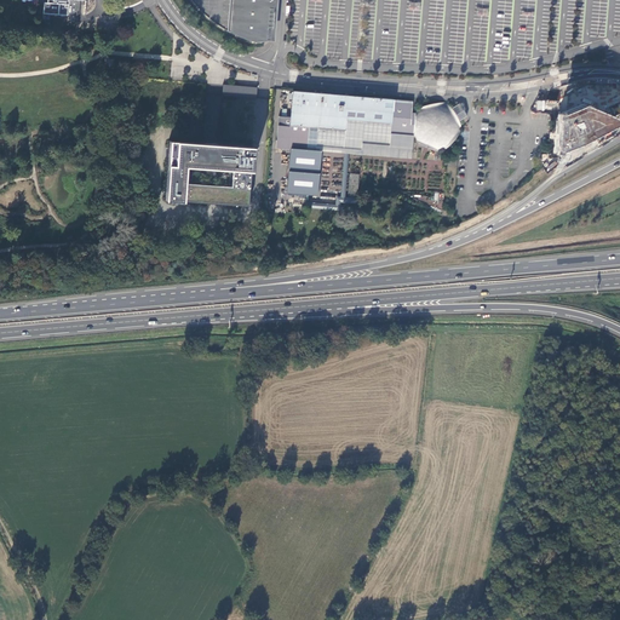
[(47,0),(47,4),(44,4),(44,15),(68,17),(68,15),(79,15),(80,1),(85,1),(84,0),(47,0)]
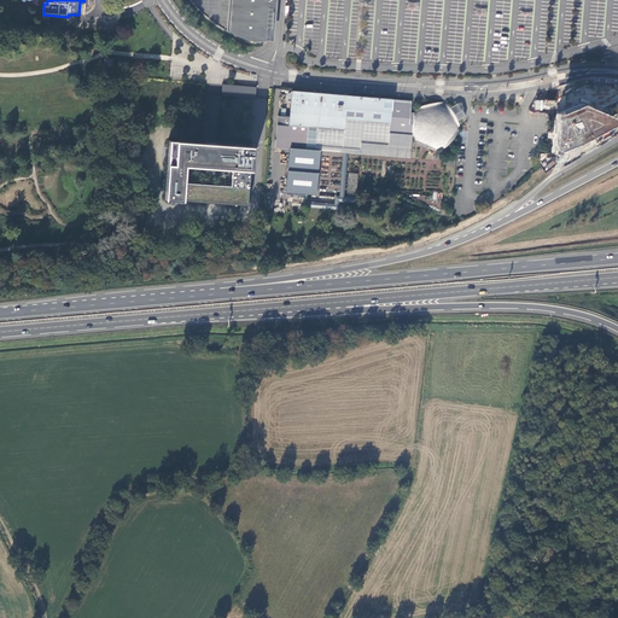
[(263,41),(267,0),(190,0),(193,3),(197,7),(208,18),(213,22),(219,27),(226,30),(228,31),(238,36),(245,39),(250,41),(254,42),(263,41)]
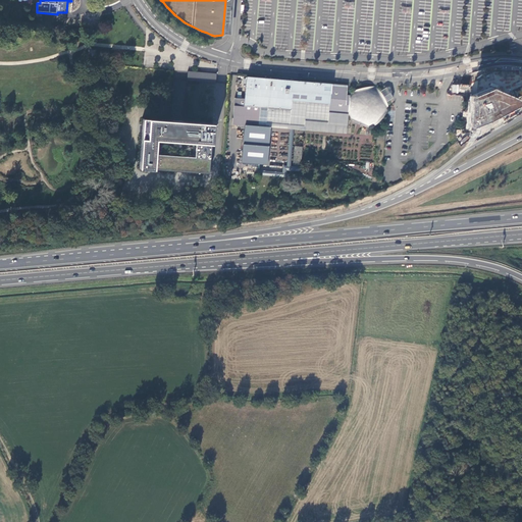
[(215,84),(215,74),(187,72),(186,81),(215,84)]
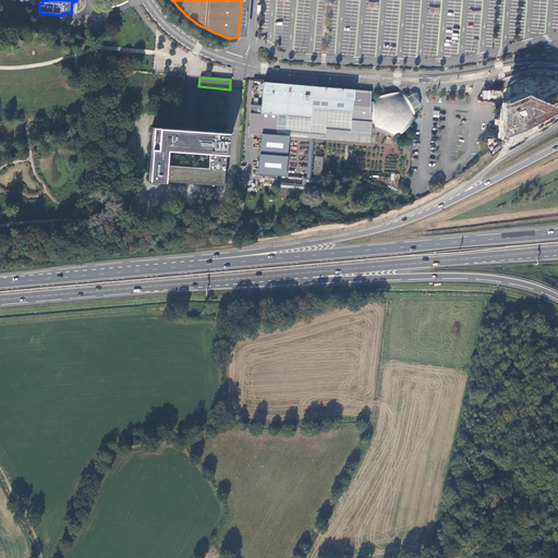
[(416,119),(415,118),(416,117),(413,109),(416,107),(421,105),(413,94),(410,95),(407,97),(401,93),(374,100),(373,112),(370,112),(372,92),(263,83),(261,107),(250,106),(249,114),(249,133),(262,134),(283,136),(284,131),(325,135),(326,129),(350,131),(350,133),(371,134),(372,122),(373,125),(398,136),(413,122),(416,119)]
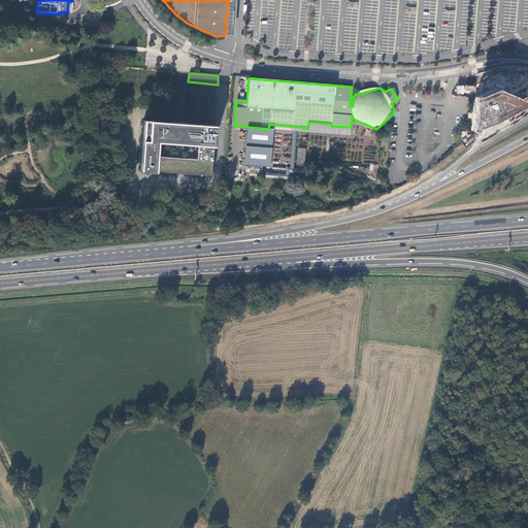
[(527,101),(497,88),(476,97),(474,127),(482,130),(498,124),(527,107),(527,101)]
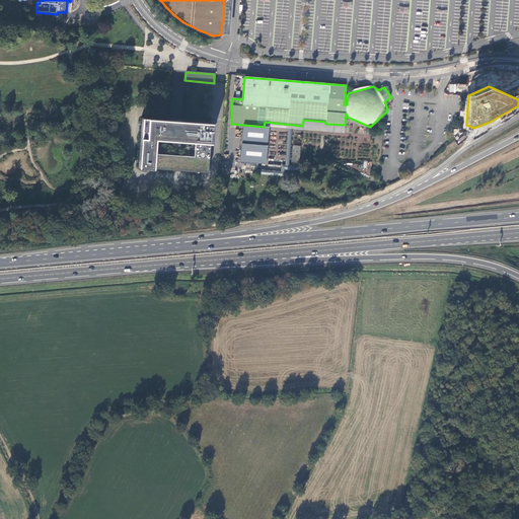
[(138,167),(208,172),(212,123),(141,118),(138,167)]
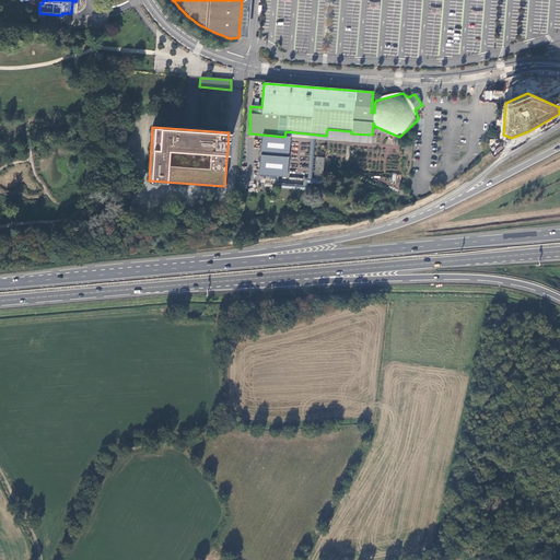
[(372,143),(372,135),(351,133),(351,131),(327,129),(326,136),(286,131),(284,137),(290,137),(311,139),(315,139),(372,143)]
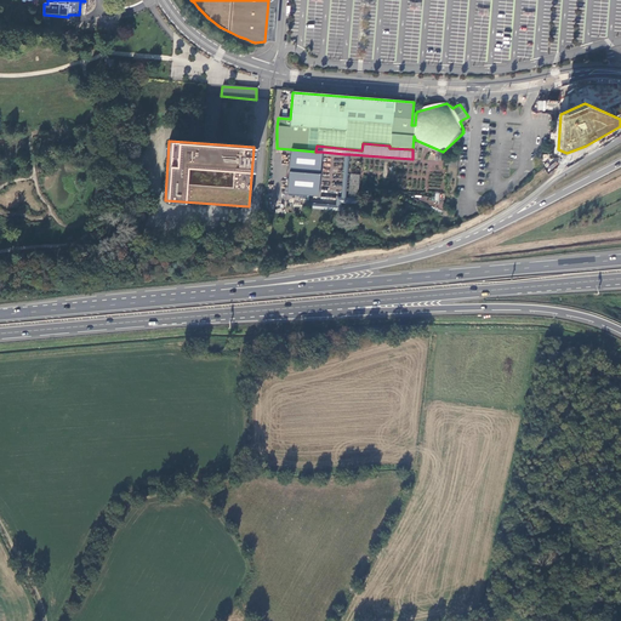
[(315,152),(291,149),(286,194),(318,197),(322,152),(315,152)]
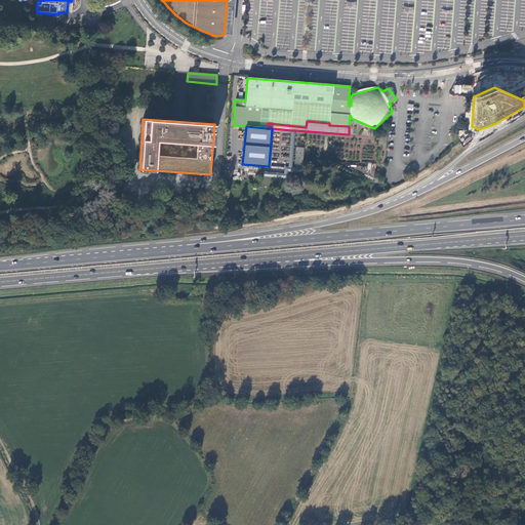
[(308,138),(307,152),(332,154),(333,140),(308,138)]
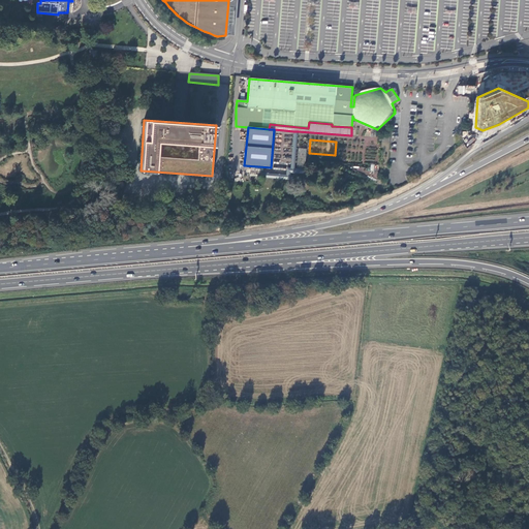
[(307,149),(299,148),(297,168),(305,169),(306,161),(307,149)]
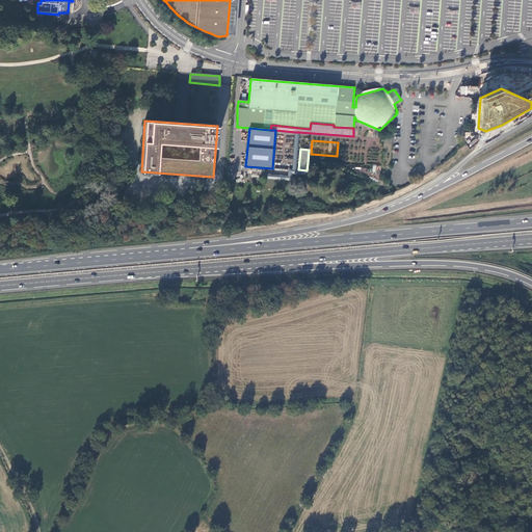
[(306,175),(307,170),(298,169),(296,169),(292,169),(288,168),(288,176),(263,174),(263,179),(292,181),(293,174),(306,175)]
